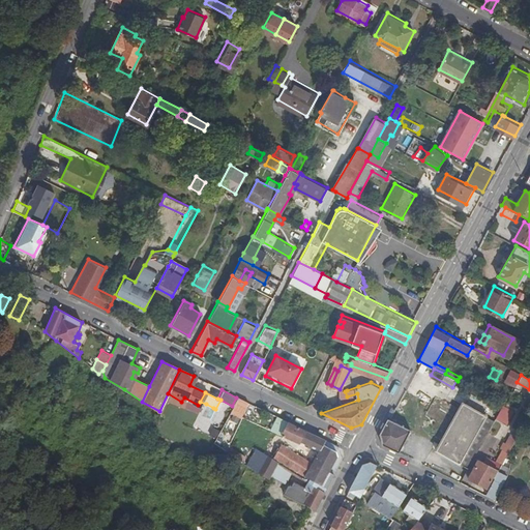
[(424,417),(448,431),(461,408),(437,394),(424,417)]
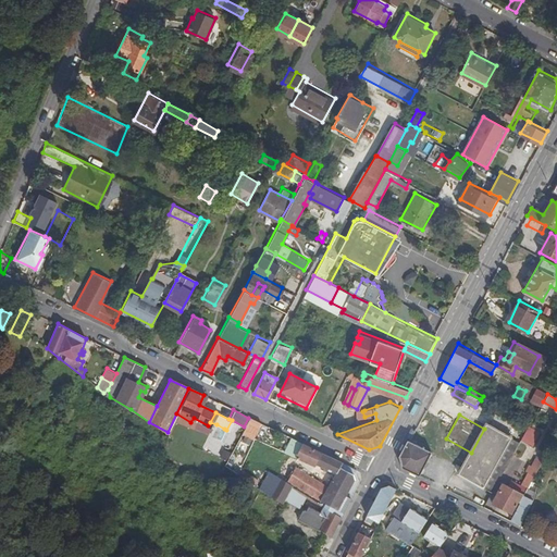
[(248,418),(244,426),(243,431),(254,436),(259,422),(248,418)]
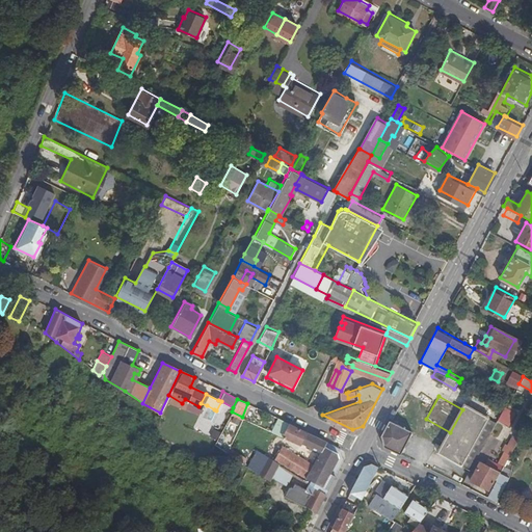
[(450,432),(447,437),(450,439),(469,404),(467,403),(462,409),(450,432)]
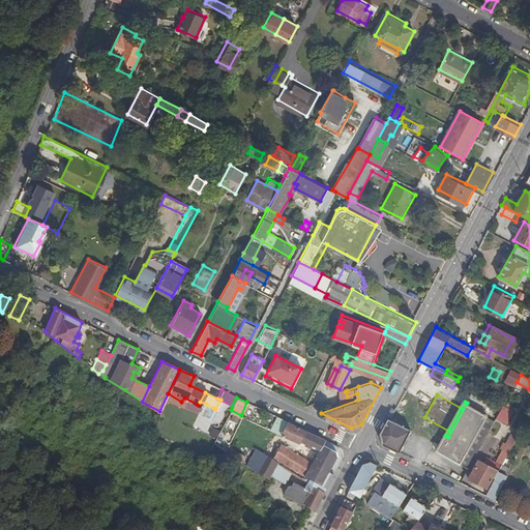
[(448,437),(439,452),(461,465),(488,414),(467,403),(448,437)]
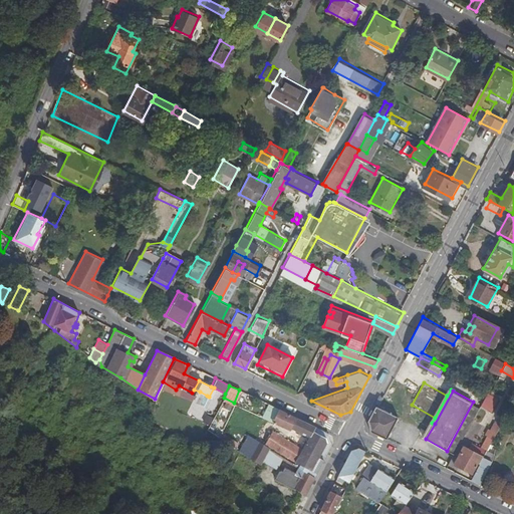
[(487,393),(480,406),(490,411),(497,398),(489,393),(487,393)]
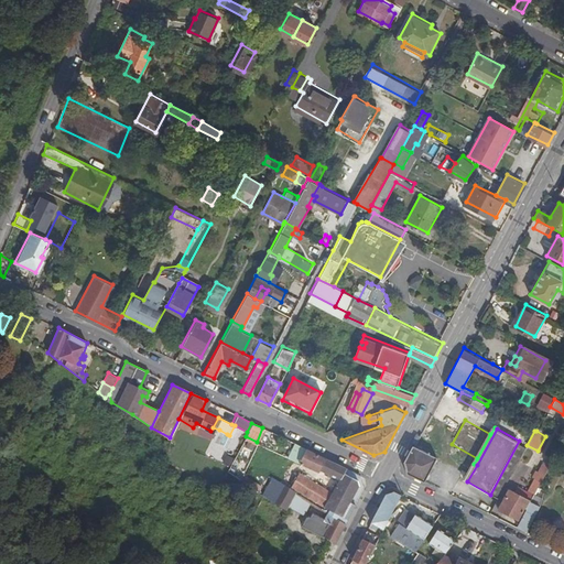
[(490,495),(498,498),(527,445),(519,441),(490,495)]
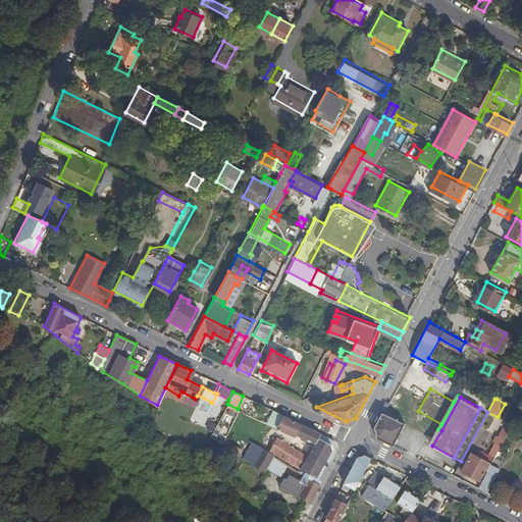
[(405,422),(382,410),(374,425),(377,437),(394,446),(405,422)]
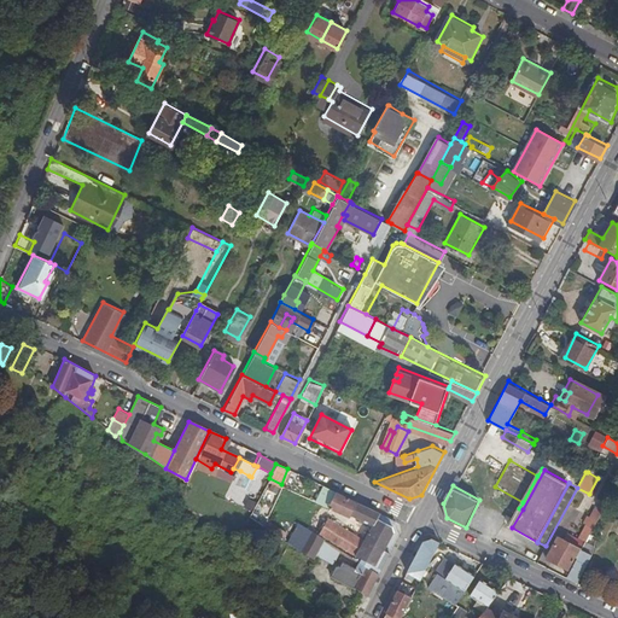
[(325,487),(316,502),(349,517),(350,516),(357,502),(325,487)]
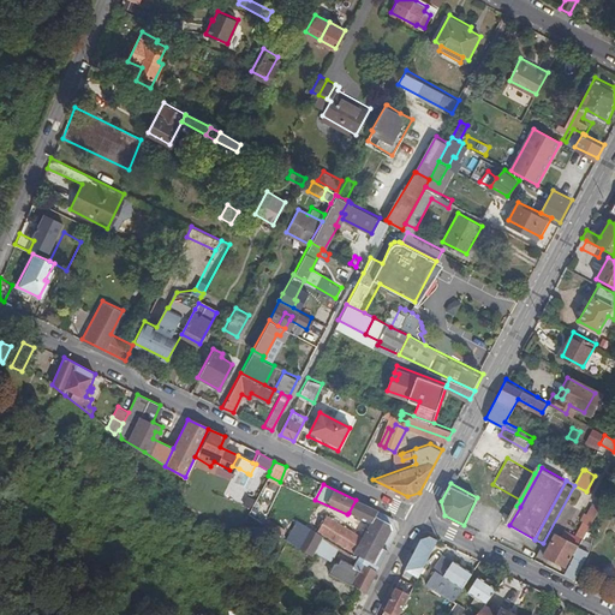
[(371,523),(378,511),(356,500),(348,513),(363,520),(363,518),(371,523)]
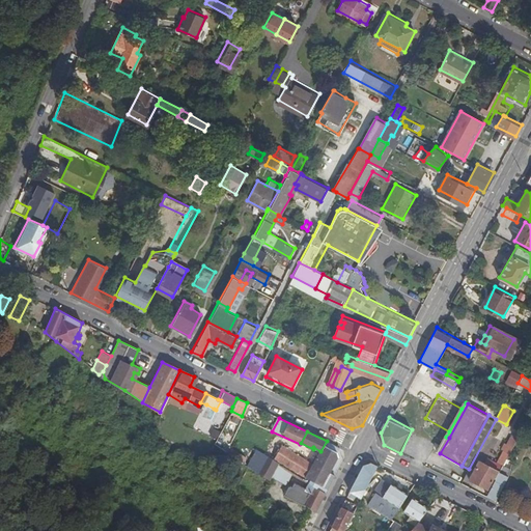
[(494,477),(496,479),(503,466),(516,439),(511,436),(507,443),(503,449),(496,462),(496,463),(498,465),(495,470),(483,464),(478,462),(470,479),(487,488),(494,477)]
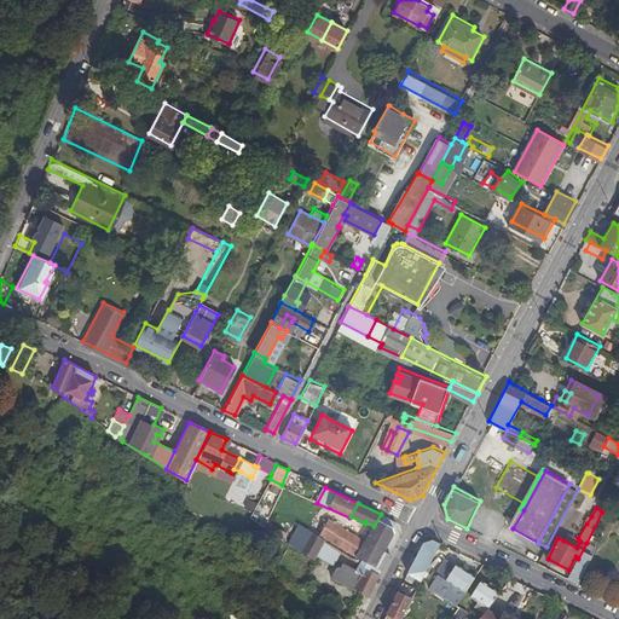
[(524,510),(520,509),(510,527),(513,528),(524,510)]
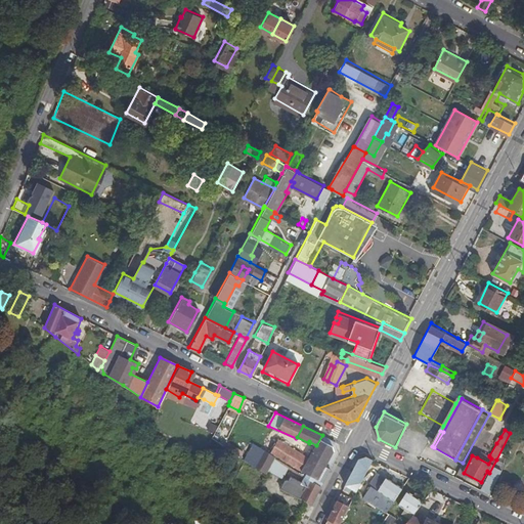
[(213,435),(211,439),(222,446),(225,440),(214,433),(213,435)]
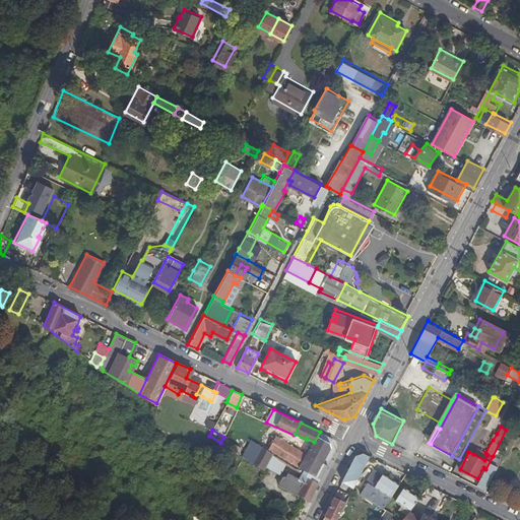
[(305,474),(319,483),(329,465),(324,463),(332,448),(330,444),(325,441),(328,436),(320,432),(314,442),(307,456),(275,438),(269,448),(307,470),(305,474)]
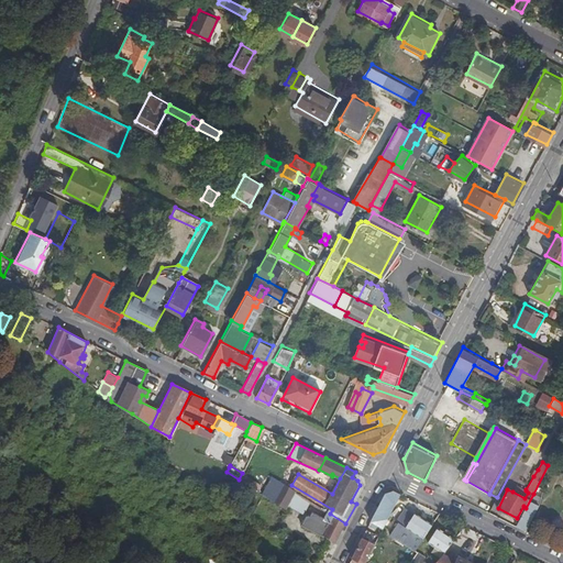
[(274,479),(265,497),(285,510),(287,507),(295,494),(274,479)]
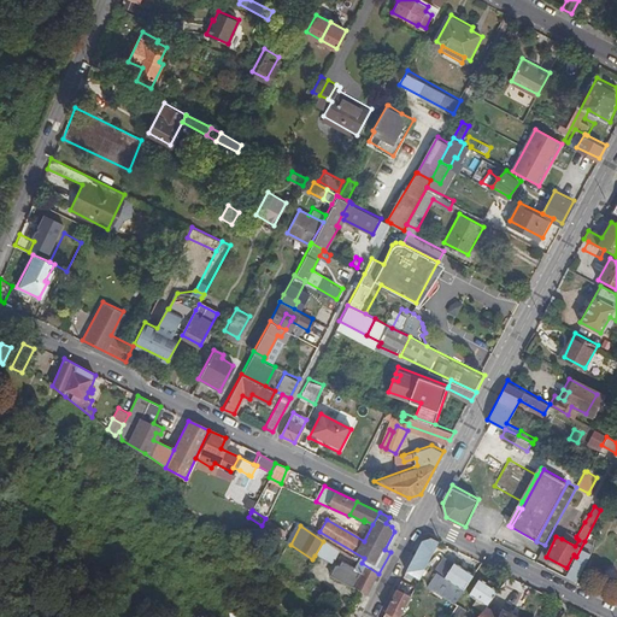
[(565,530),(562,539),(575,546),(579,540),(576,538),(576,536),(565,530)]
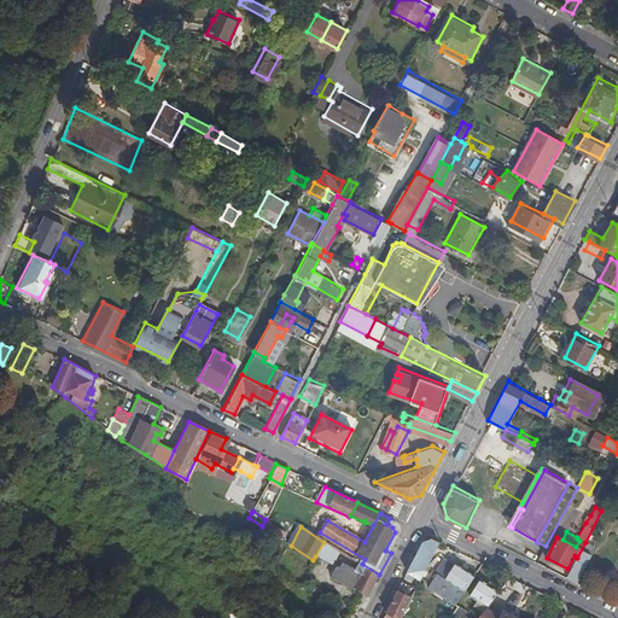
[(413,564),(409,571),(423,578),(441,542),(432,538),(425,542),(413,564)]
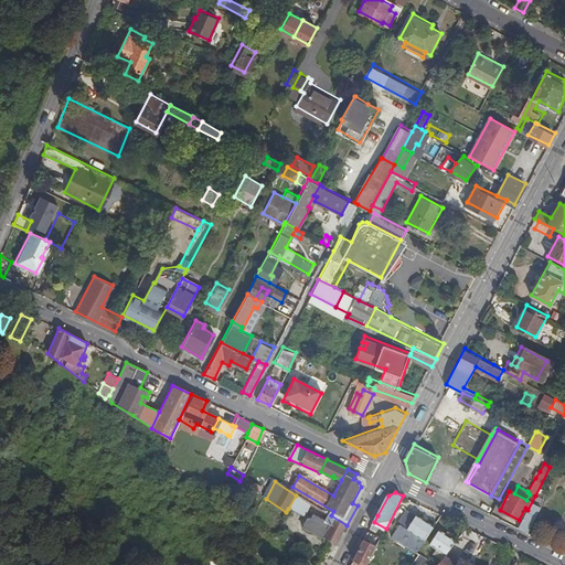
[(296,496),(288,509),(297,514),(306,500),(297,494),(296,496)]
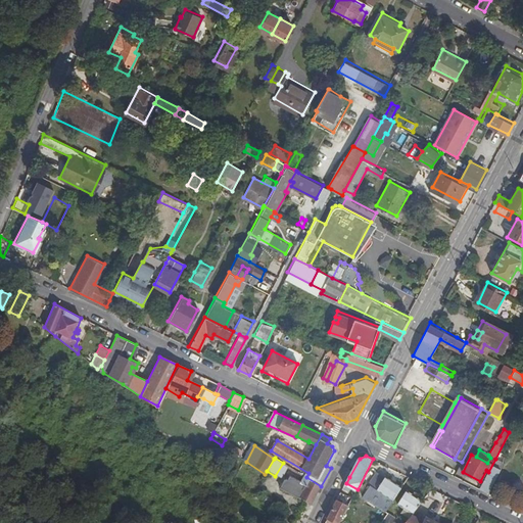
[(482,489),(488,492),(495,477),(502,462),(495,459),(488,472),(479,488),(482,489)]
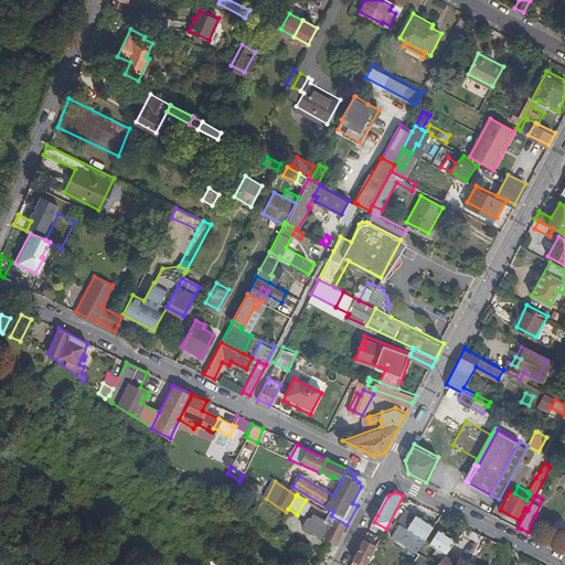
[(425,541),(435,525),(418,514),(416,516),(407,511),(395,530),(415,543),(419,536),(425,541)]
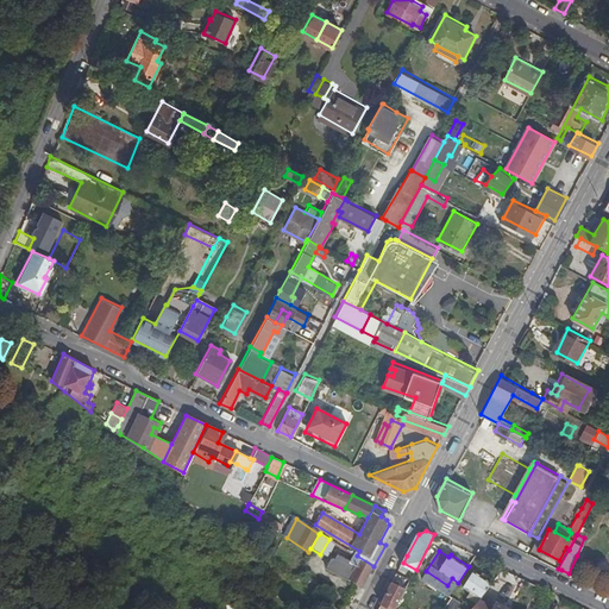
[(363,589),(374,566),(357,556),(352,564),(338,556),(336,559),(332,557),(327,565),(350,579),(356,584),(363,589)]
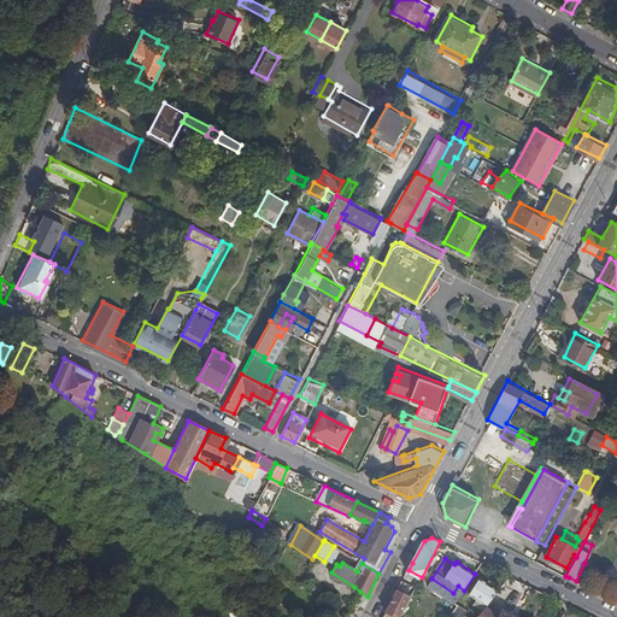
[(354,587),(331,573),(330,575),(344,583),(344,585),(352,591),(354,587)]
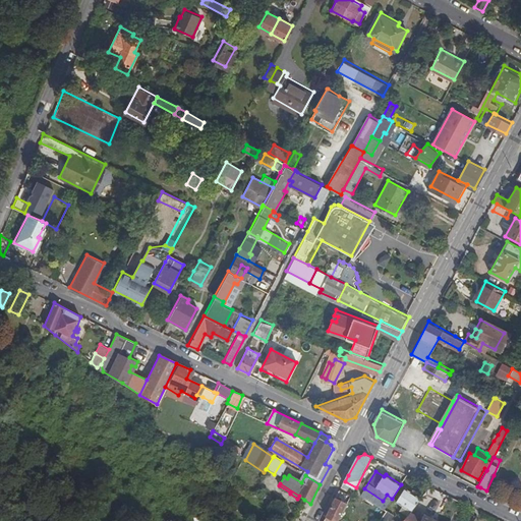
[(411,511),(422,499),(406,487),(397,502),(403,506),(411,511)]
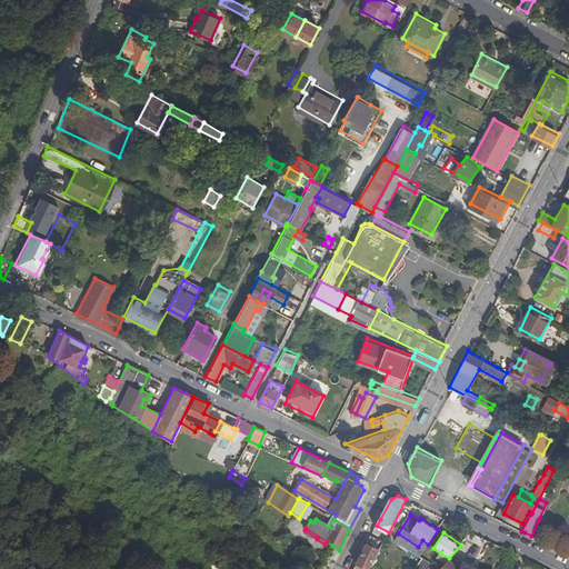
[(369,568),(381,546),(369,540),(357,565),(366,568),(369,568)]
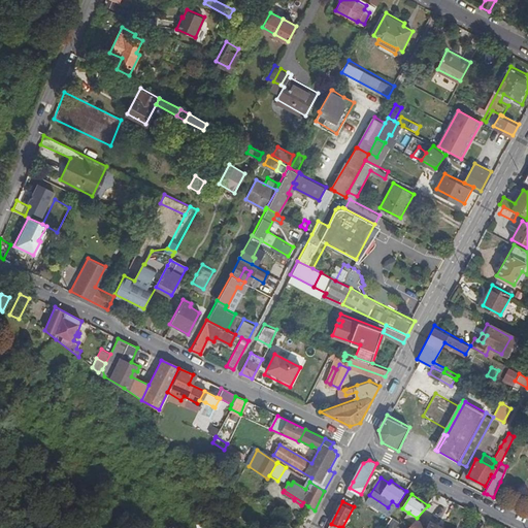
[(417,518),(408,513),(404,518),(413,523),(417,518)]
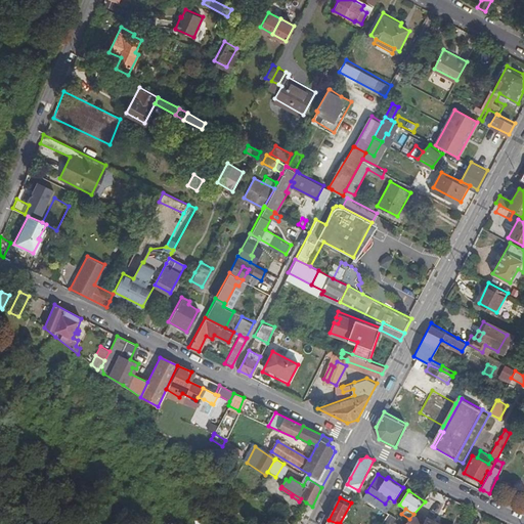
[(390,514),(383,523),(391,523),(396,518),(390,514)]
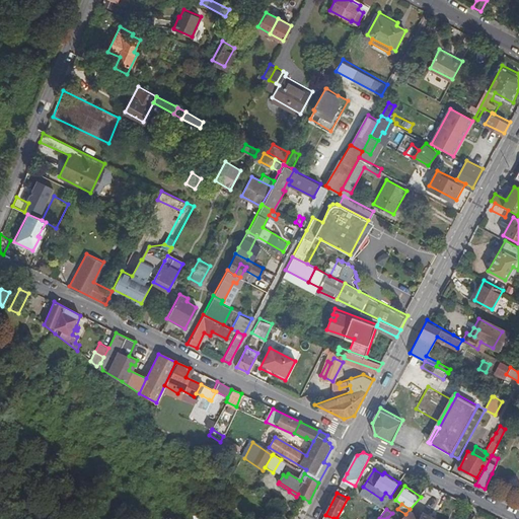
[(421,518),(419,518),(410,509),(405,514),(401,518),(421,518)]
